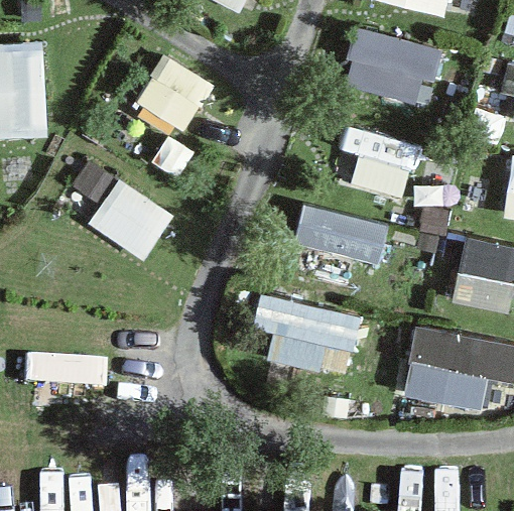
[(457,0),(385,0),(453,17),(457,0)]
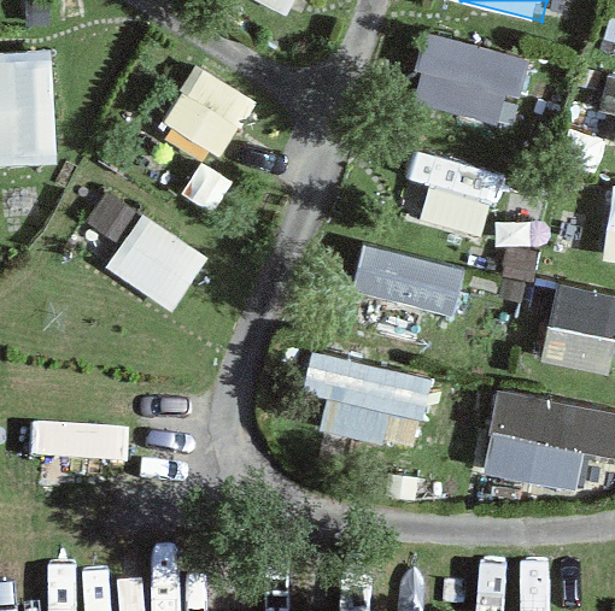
[(532,59),(431,33),(422,66),(523,92),(532,59)]
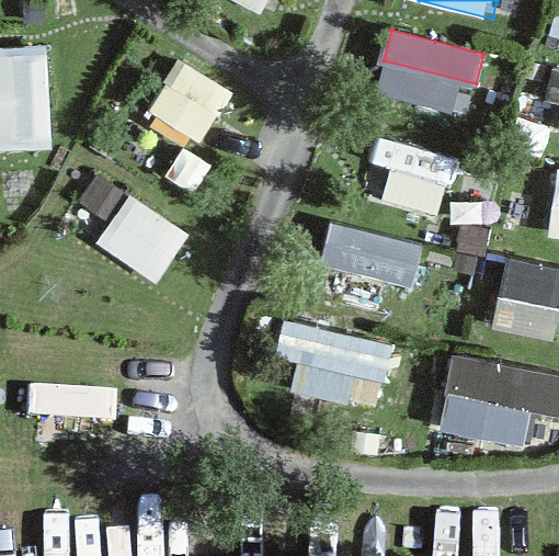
[(47,50),(0,52),(0,138),(50,137),(47,50)]
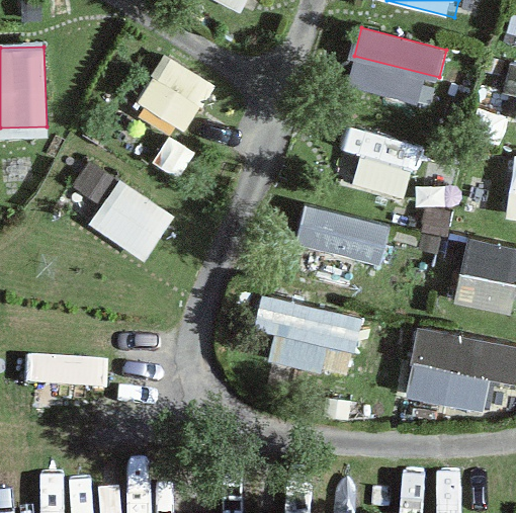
[(216,87),(170,57),(157,77),(202,107),(216,87)]
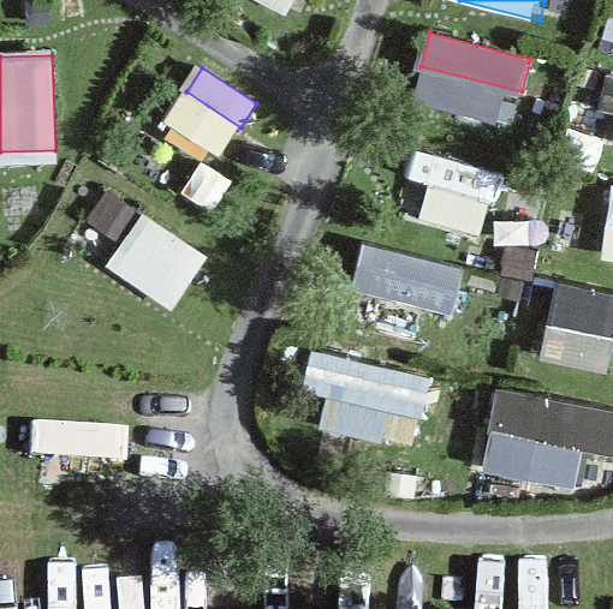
[(612,76),(609,76),(601,108),(612,111),(612,76)]
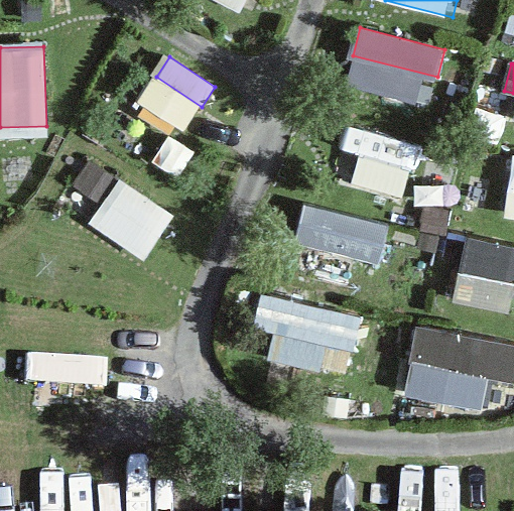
[(351,186),(414,197),(423,142),(359,132),(351,186)]
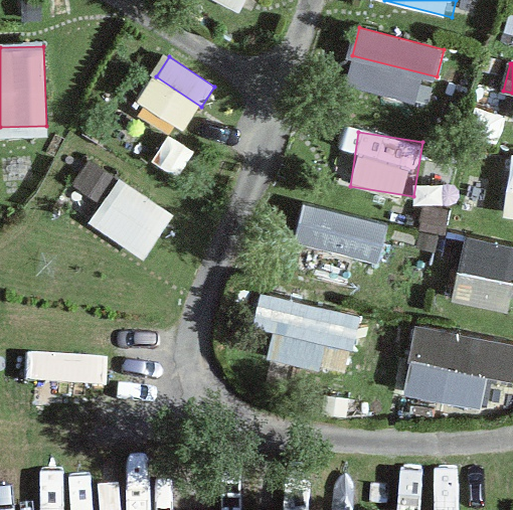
[(503,217),(512,218),(512,161),(510,161),(503,217)]
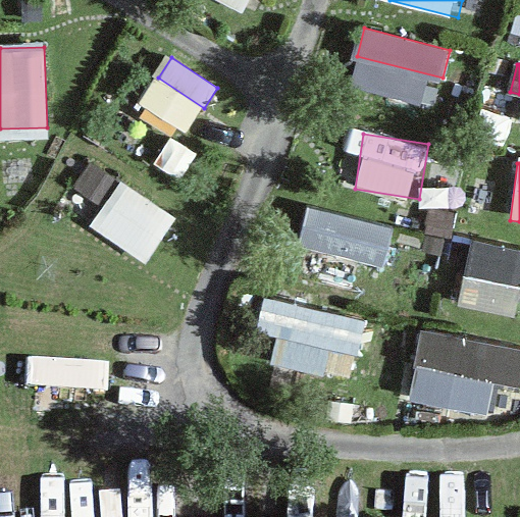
[(174,217),(94,167),(81,189),(161,239),(174,217)]
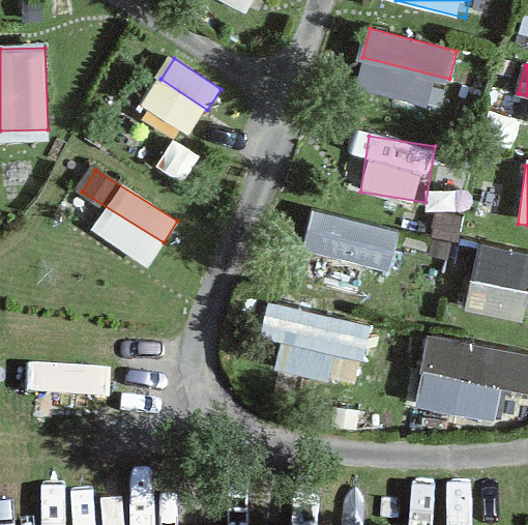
[(305,249),(387,270),(398,234),(314,210),(305,249)]
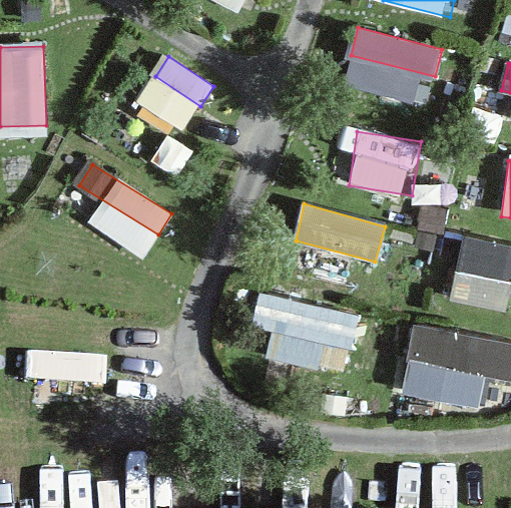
[(464,267),(510,276),(510,245),(470,237),(464,267)]
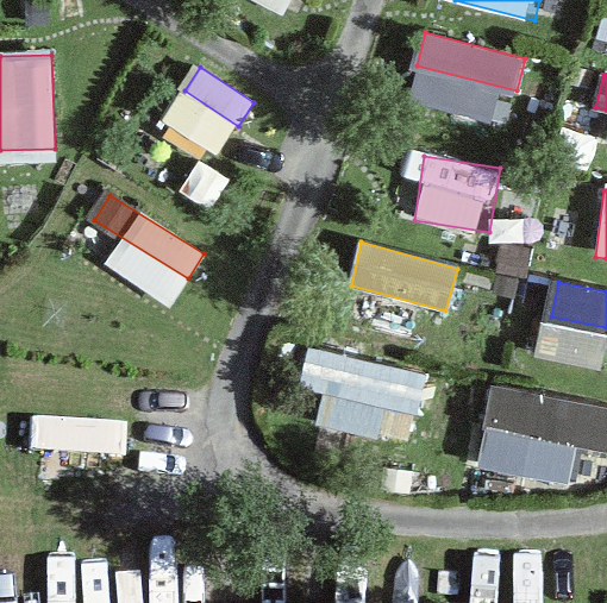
[(427,377),(311,346),(301,381),(325,387),(318,414),(379,429),(385,404),(418,414),(427,377)]
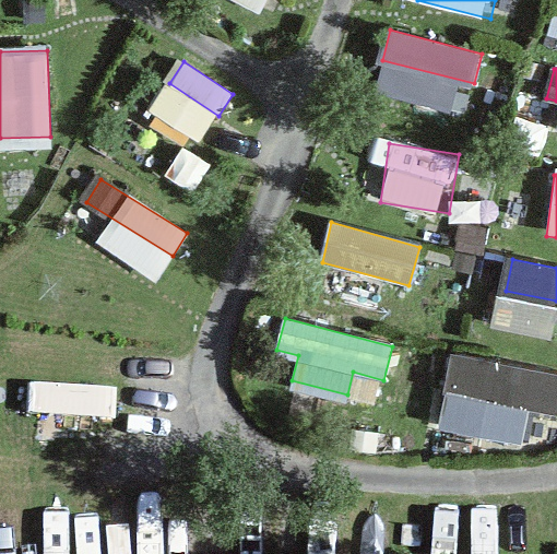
[(485,395),(556,409),(556,376),(490,363),(485,395)]
